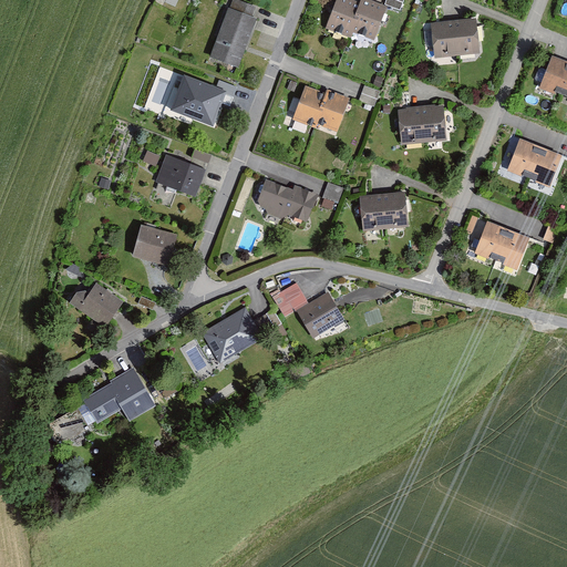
[(360,0),(360,1),(356,0),(336,0),(326,28),(352,38),(353,32),(375,40),(388,6),(372,0),(360,0)]
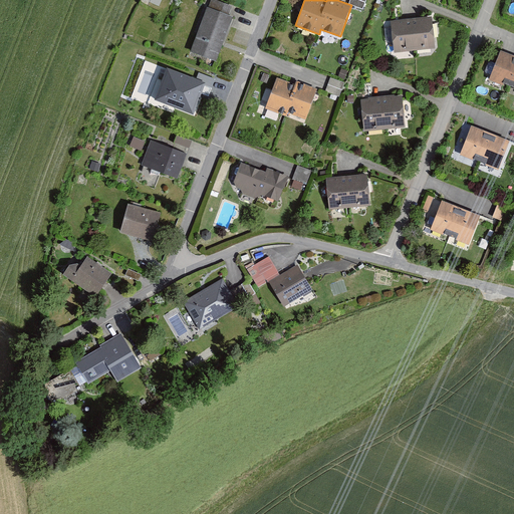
[(349,0),(349,3),(362,9),(365,0),(349,0)]
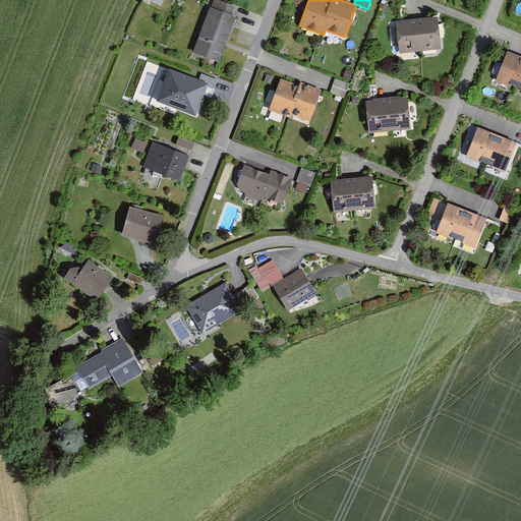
[(234,18),(210,10),(193,54),(218,63),(234,18)]
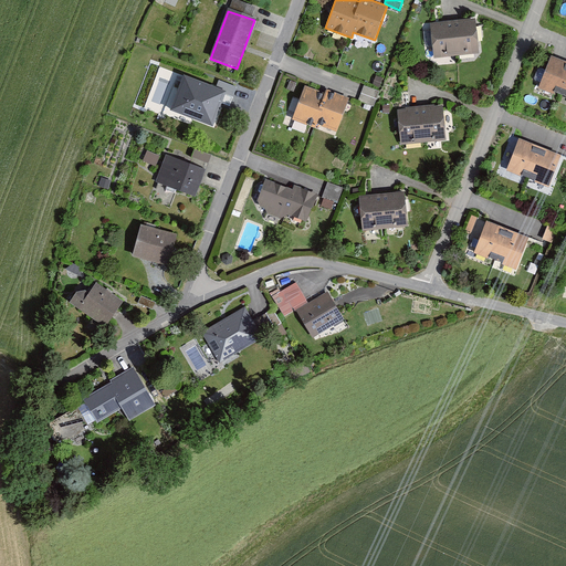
[(478,19),(430,23),(433,56),(481,52),(478,19)]
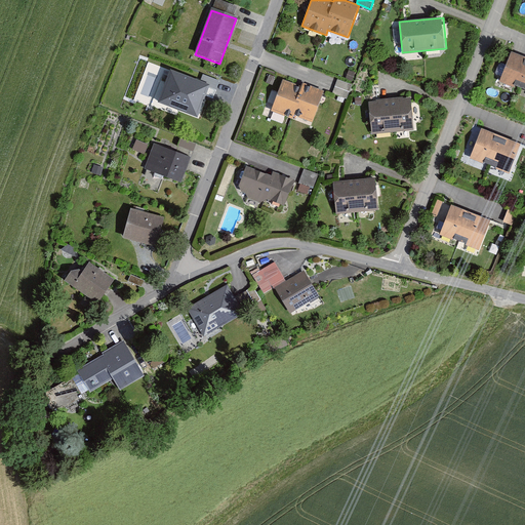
[(524,56),(512,52),(499,84),(524,93),(524,56)]
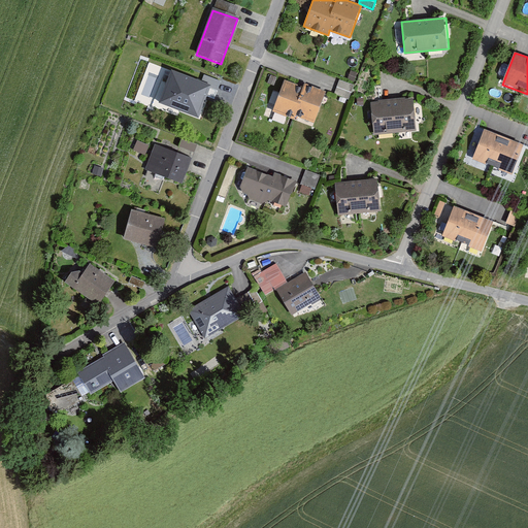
[(201,80),(171,69),(159,102),(198,118),(210,88),(211,85),(201,80)]
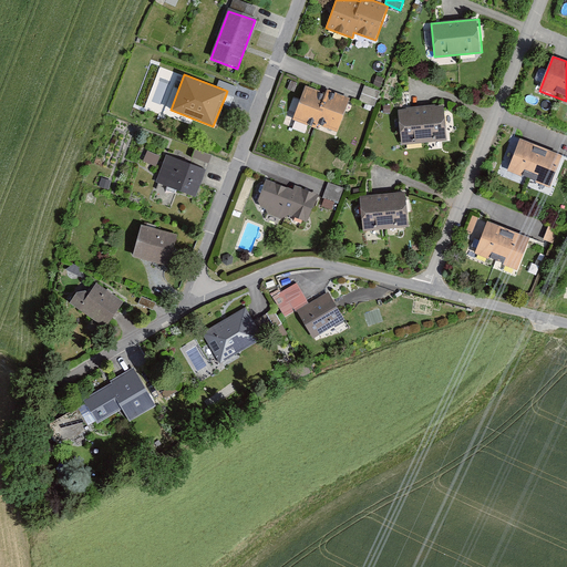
[(373,85),(380,88),(384,78),(377,75),(373,85)]
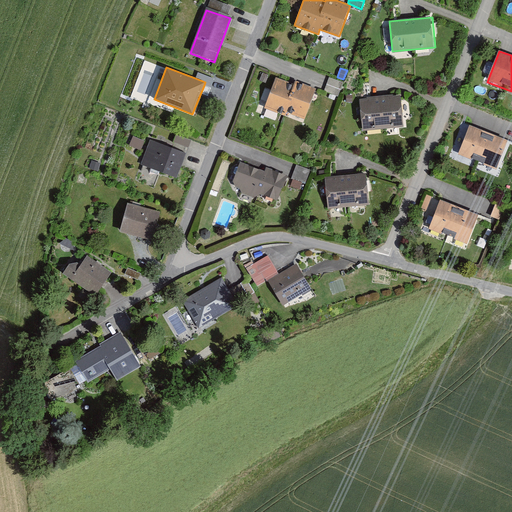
[(204,85),(211,87),(214,78),(198,72),(195,78),(205,82),(204,85)]
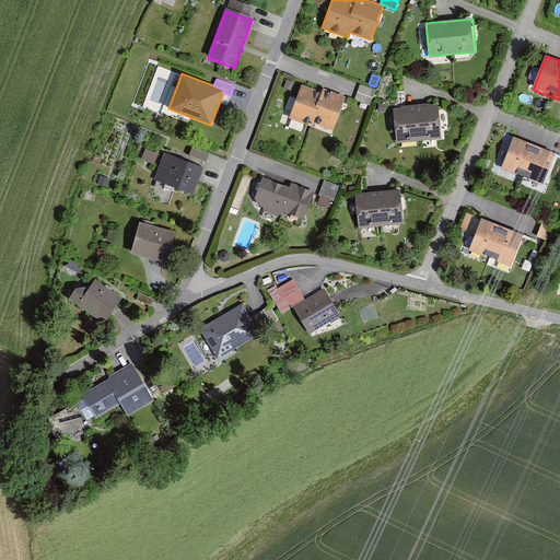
[(322,91),(302,84),(289,118),(312,127),(314,123),(334,130),(346,96),(323,88),(322,91)]
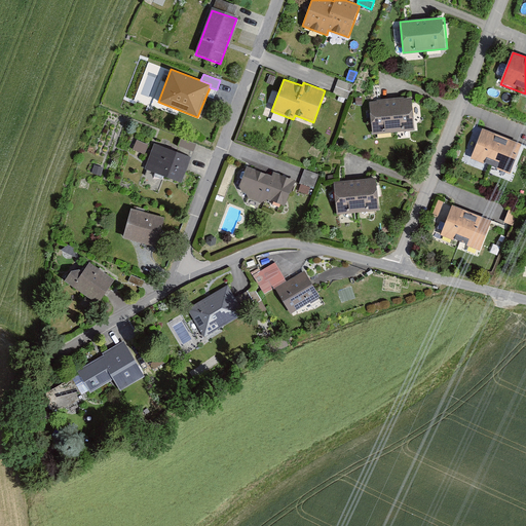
[(338,79),(333,94),(347,99),(352,84),(338,79)]
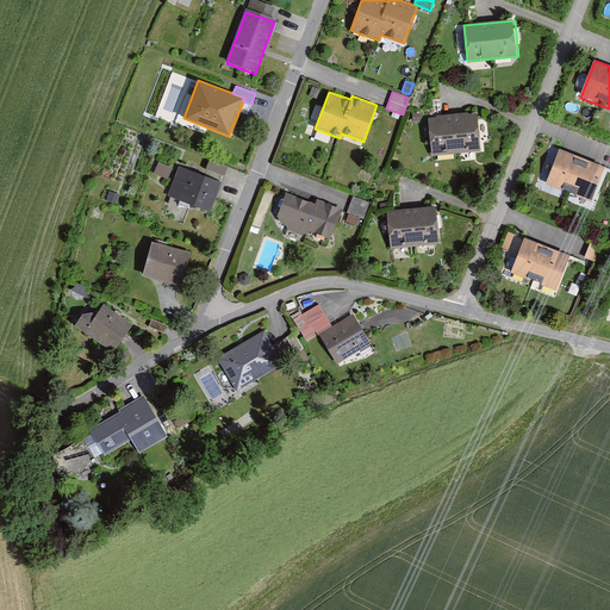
[(478,114),(430,119),(434,157),(481,154),(478,114)]
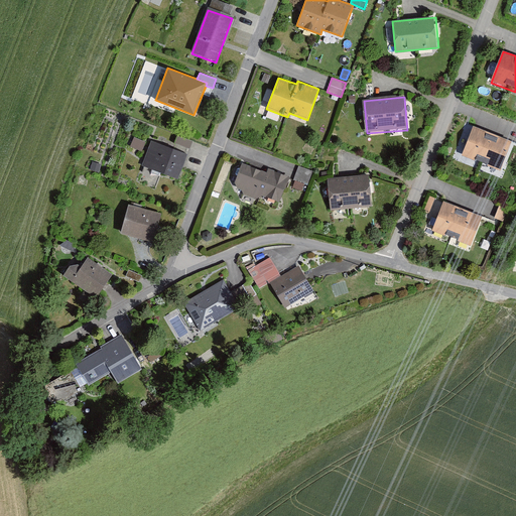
[(513,143),(475,128),(464,156),(502,171),(513,143)]
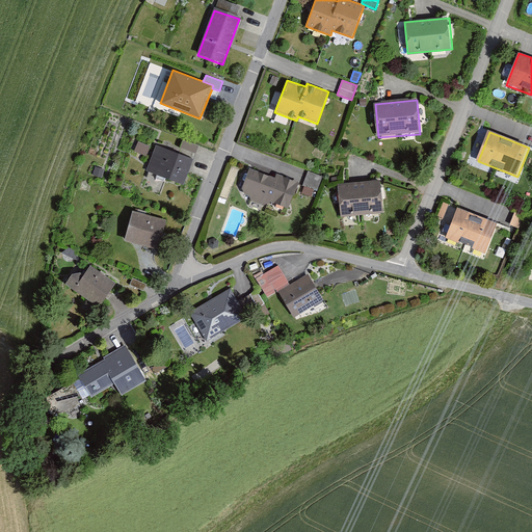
[(180,148),(196,153),(198,145),(183,139),(180,148)]
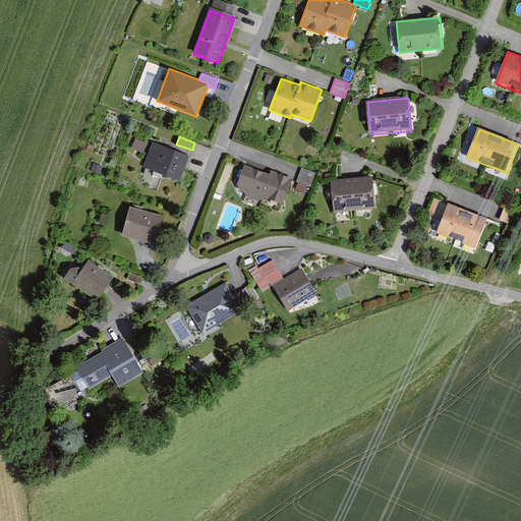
[(135,137),(131,148),(143,152),(148,142),(135,137)]
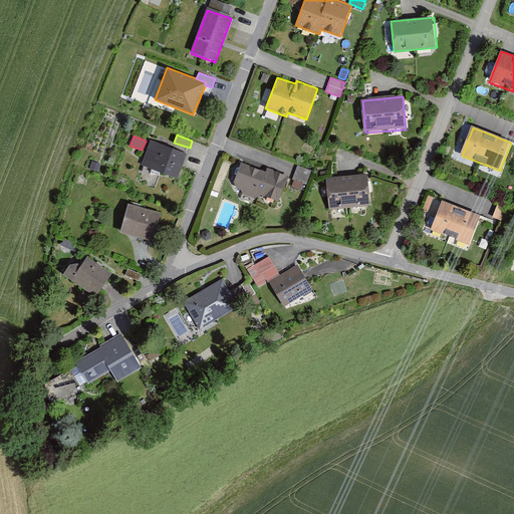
[(187,154),(151,140),(142,165),(178,178),(187,154)]
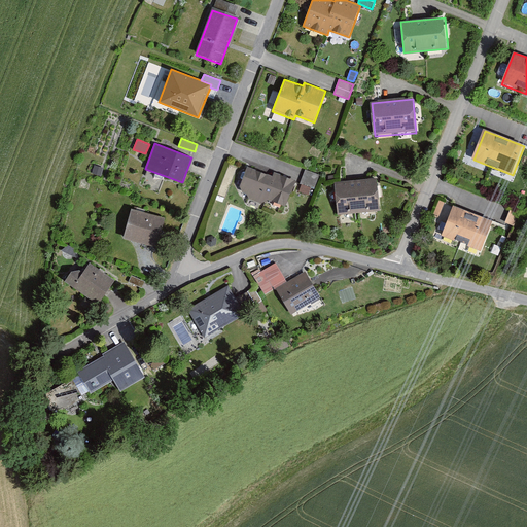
[(291,182),(247,169),(239,197),(283,210),(291,182)]
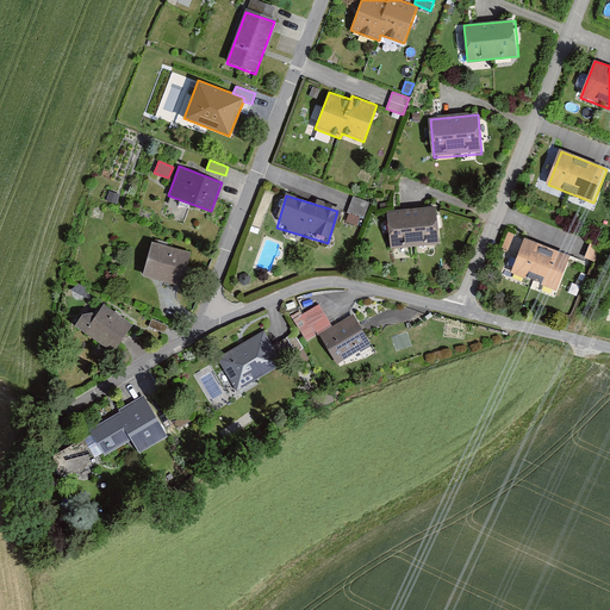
[(362,223),(367,199),(353,195),(348,219),(362,223)]
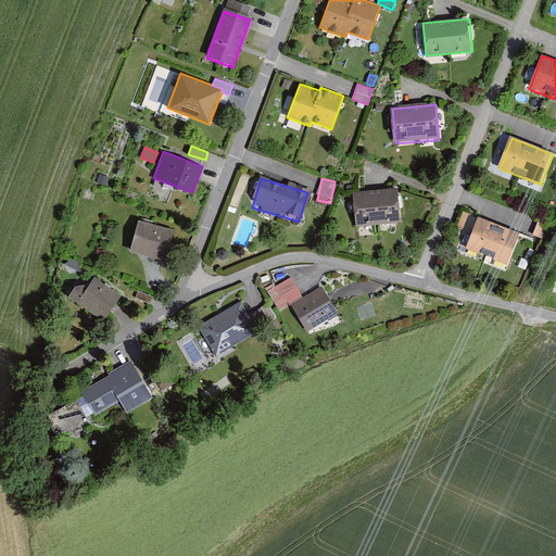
[(399,190),(353,194),(355,225),(402,222),(399,190)]
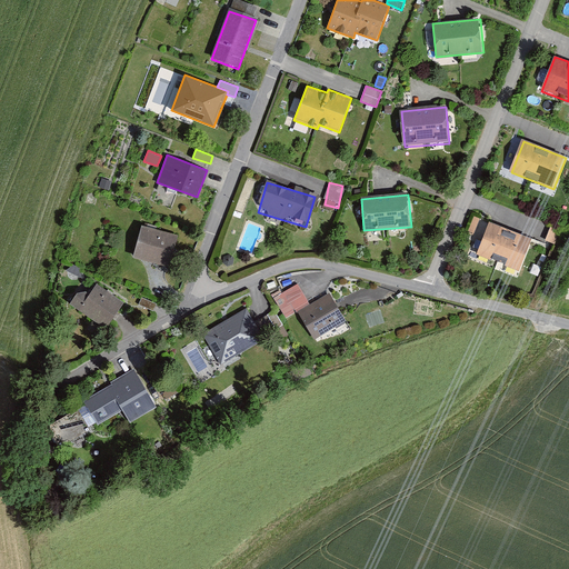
[(467,233),(482,239),(488,220),(473,215),(467,233)]
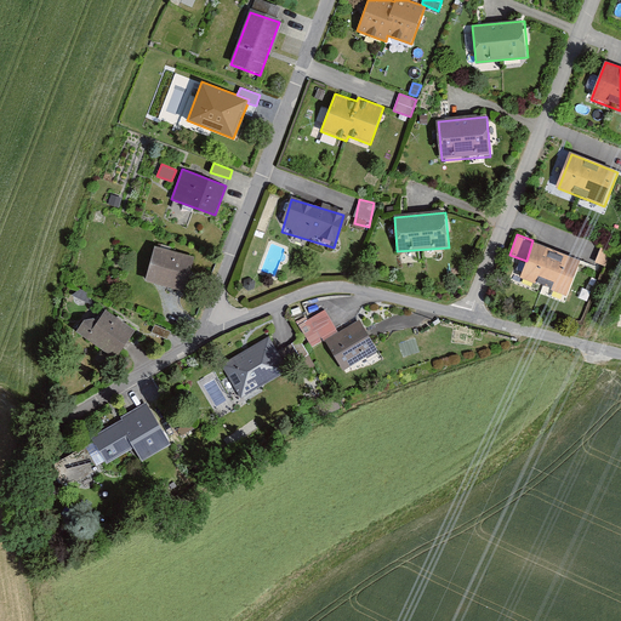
[(582,261),(535,243),(522,279),(569,297),(582,261)]
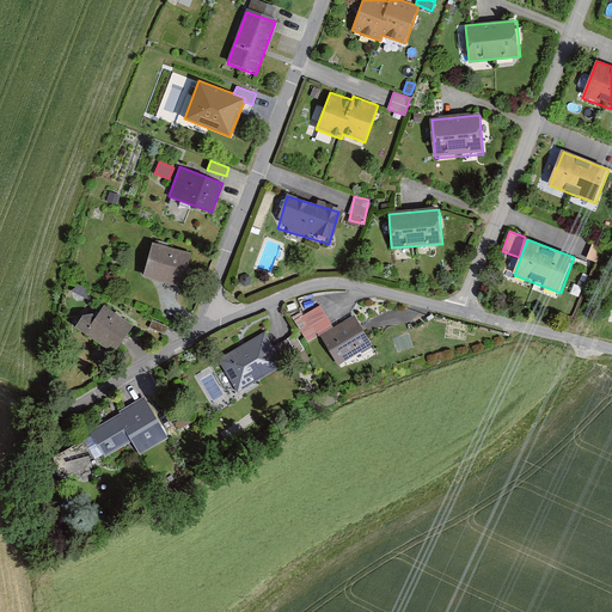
[(593,242),(586,257),(597,261),(603,244),(593,242)]
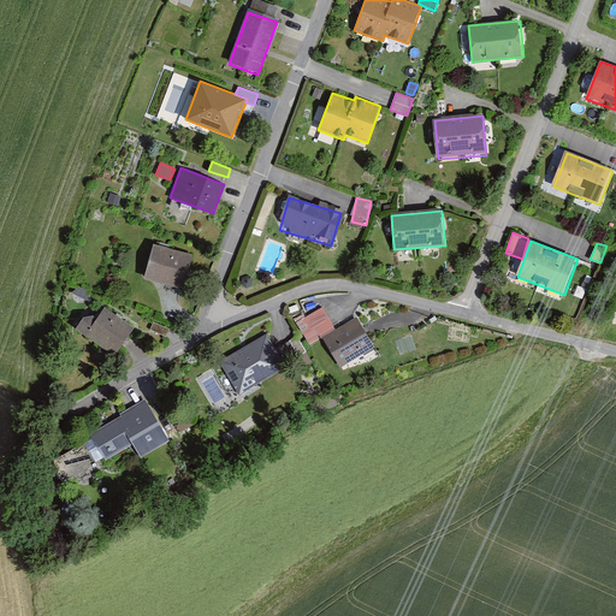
[(196,258),(153,247),(144,280),(189,291),(196,258)]
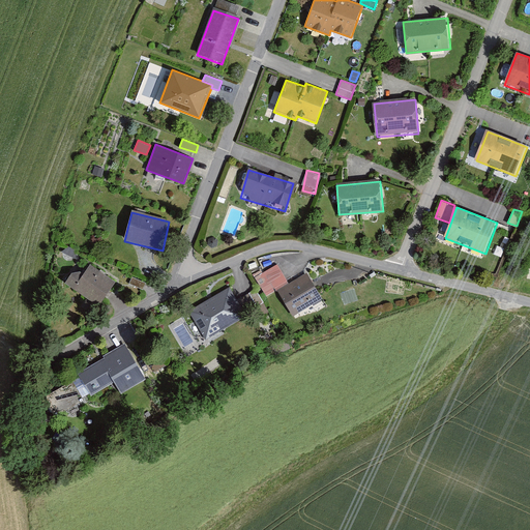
[(115,283),(88,266),(74,289),(99,305),(115,283)]
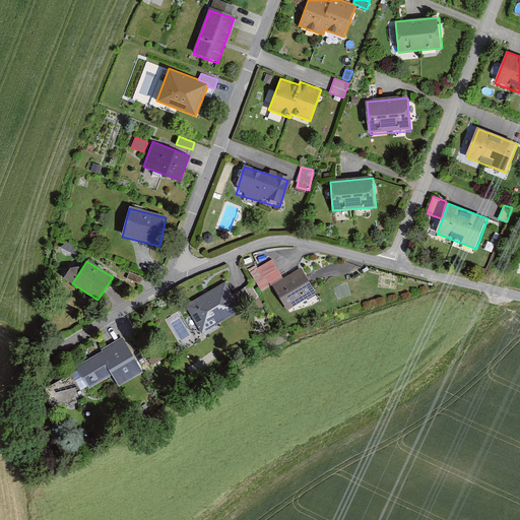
[(301,268),(270,284),(285,311),(315,295),(301,268)]
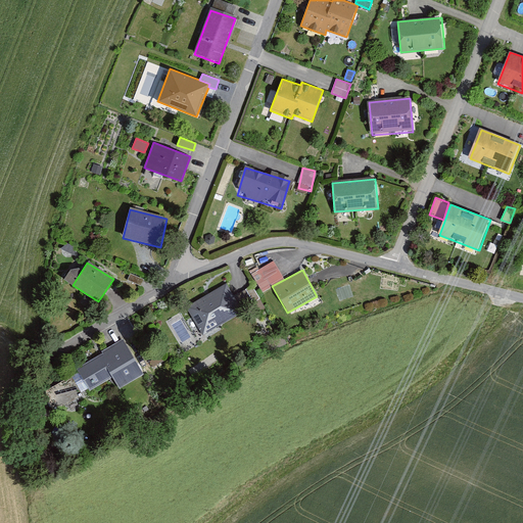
[(229,283),(186,307),(202,335),(245,311),(229,283)]
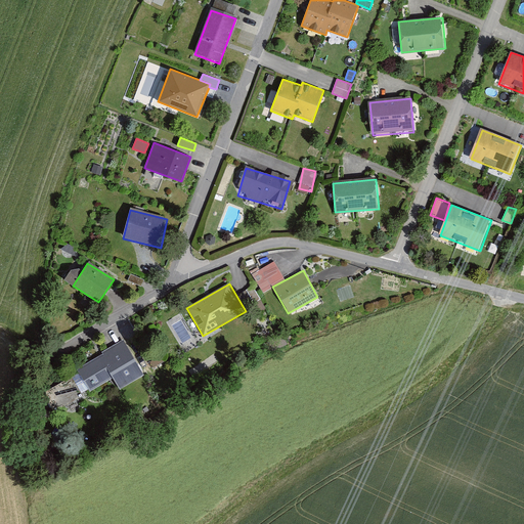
[(124,343),(77,368),(90,393),(115,380),(120,389),(142,377),(124,343)]
